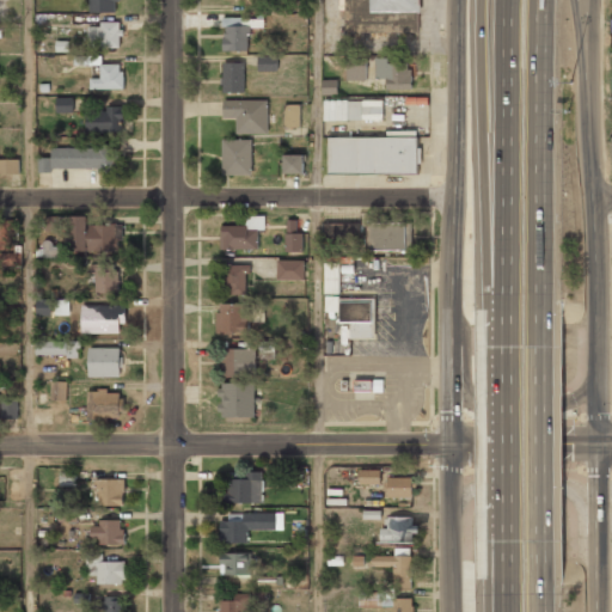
[(89,0),(90,12),(116,12),(116,1),(118,1),(118,0),(89,0)]
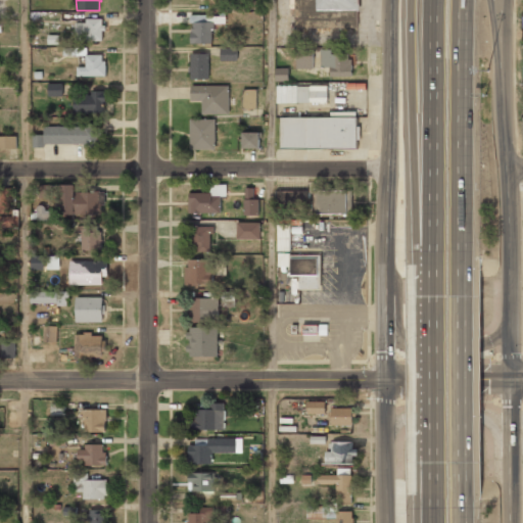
[(294,0),(294,33),(360,33),(360,0),(294,0)]
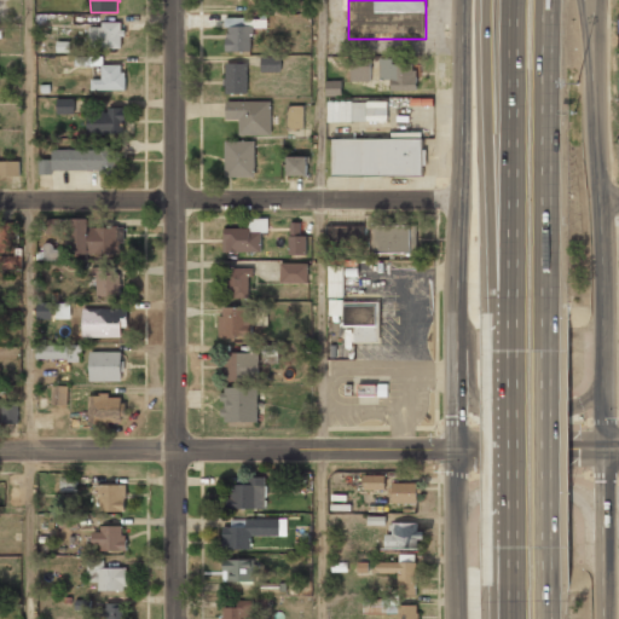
[(290,1),(277,1),(277,15),(290,13),(290,1)]
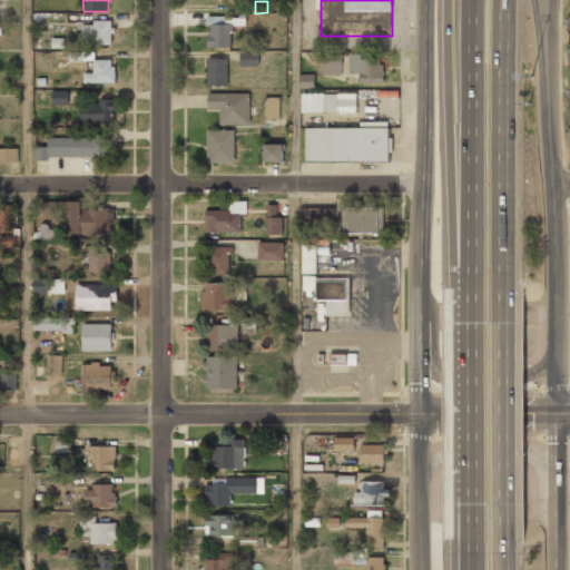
[(232,47),(233,25),(245,26),(245,18),(207,17),(207,25),(209,25),(208,47),(232,47)]
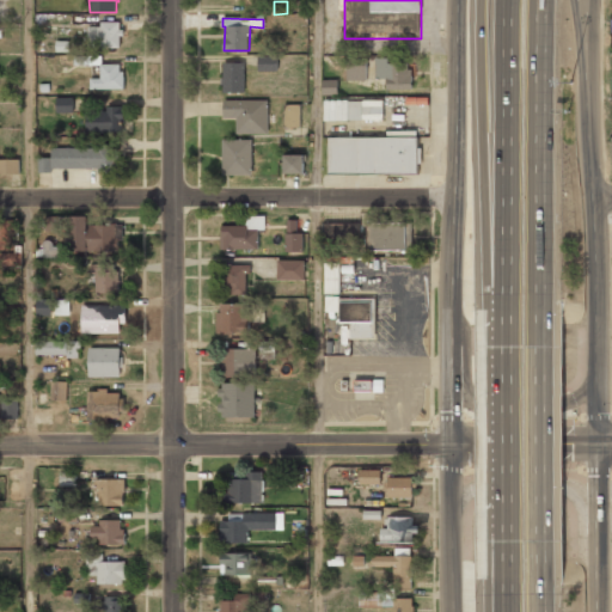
[(121,47),(121,22),(101,22),(101,26),(87,26),(89,48),(121,47)]
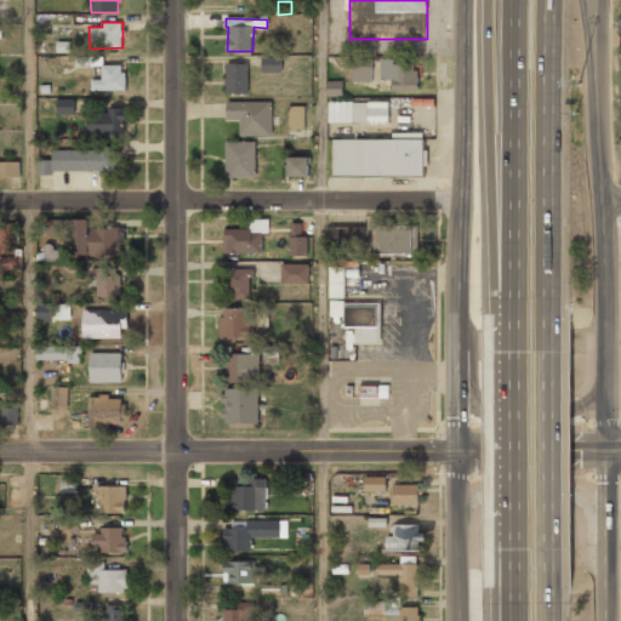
[(281,72),(281,56),(261,57),(262,72),(281,72)]
